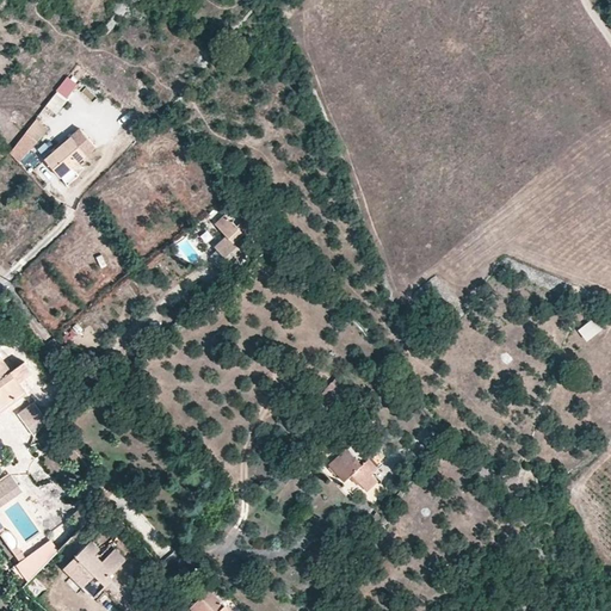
[(68,76),(41,115),(51,123),(80,85),(68,76)]
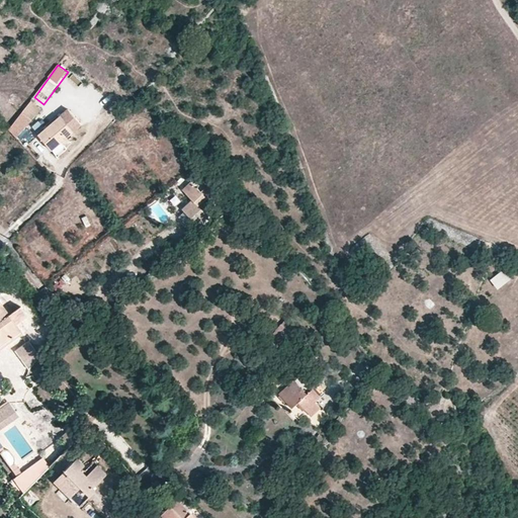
[(29,117),(20,110),(5,128),(13,138),(29,117)]
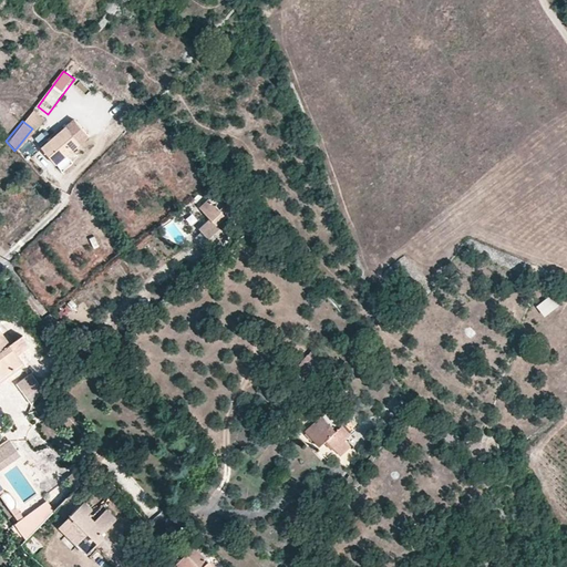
[(81,145),(80,143),(89,136),(80,126),(71,133),(65,126),(41,146),(57,165),(62,172),(73,163),(69,155),(81,145)]
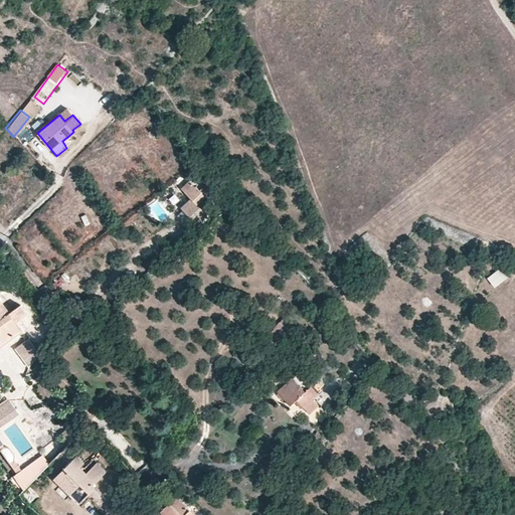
[(205,197),(190,181),(182,188),(191,197),(180,208),(196,223),(206,213),(198,204),(205,197)]
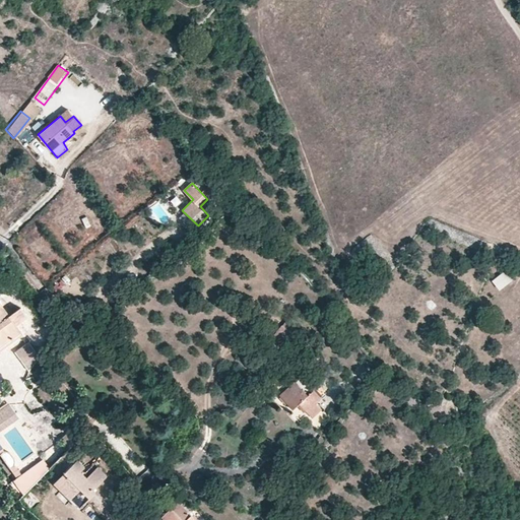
[(268,244),(263,239),(259,244),(263,248),(268,244)]
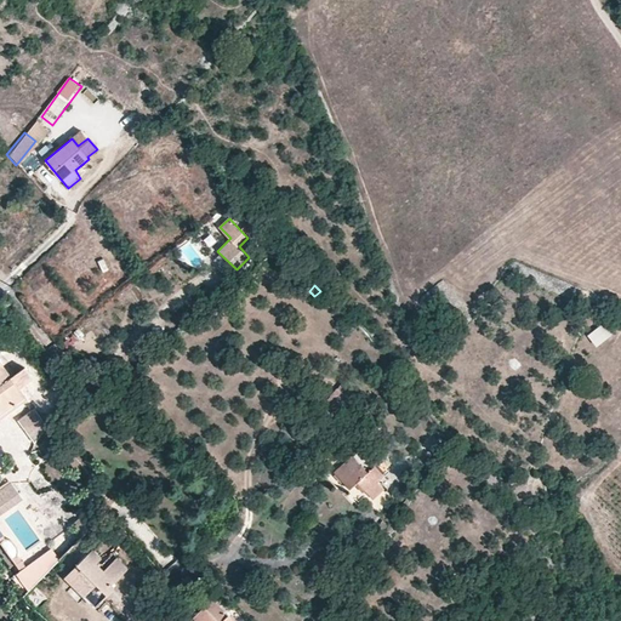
[(609,332),(604,325),(590,337),(596,343),(609,332)]
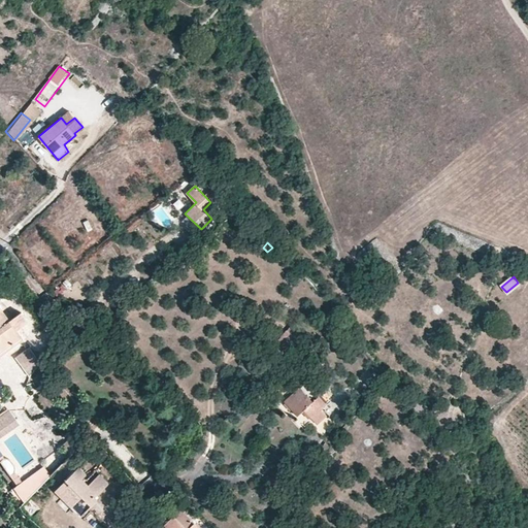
[(65,288),(59,283),(53,289),(59,295),(65,288)]
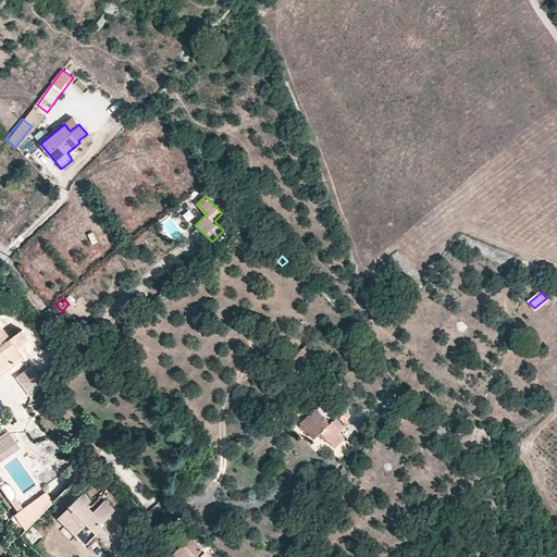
[(11,337),(0,321),(0,371),(22,356),(10,338),(11,337)]
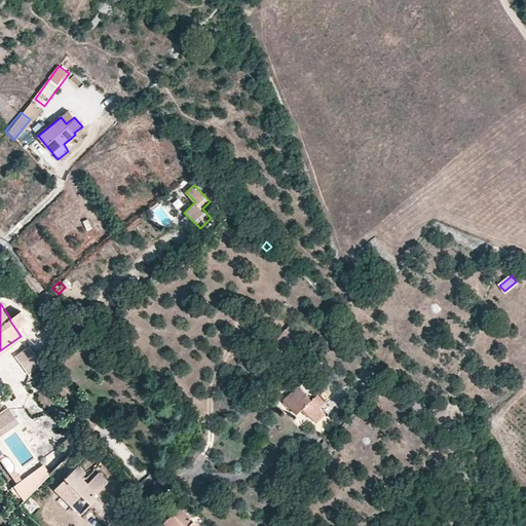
[(9,320),(21,336),(31,329),(20,312),(9,320)]
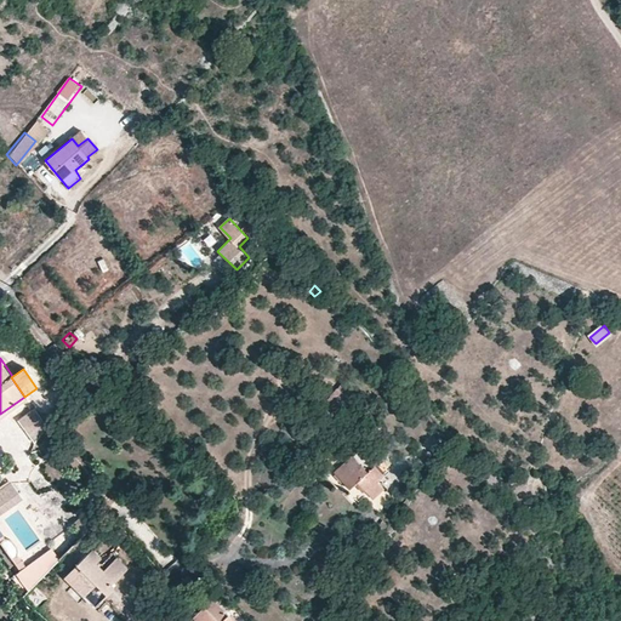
[(67,379),(60,369),(52,372),(60,382),(67,379)]
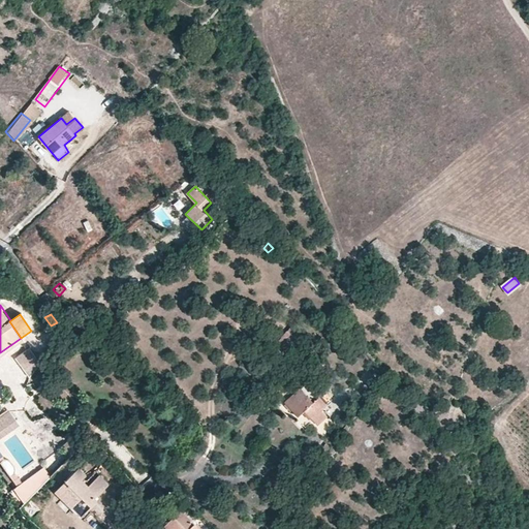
[(302,330),(293,323),(289,328),(298,335),(302,330)]
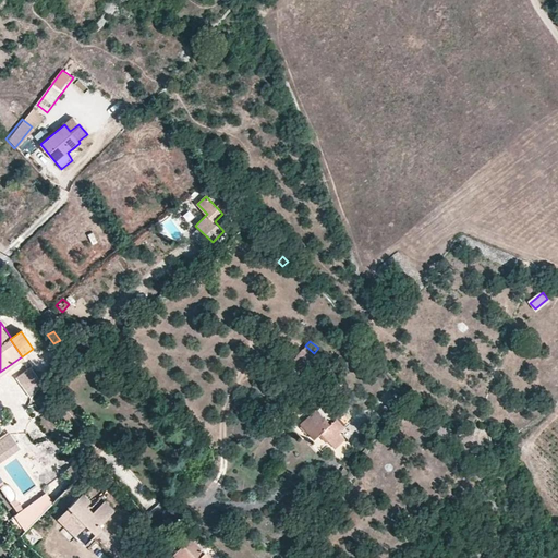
[(43,384),(31,367),(16,377),(31,397),(43,384)]
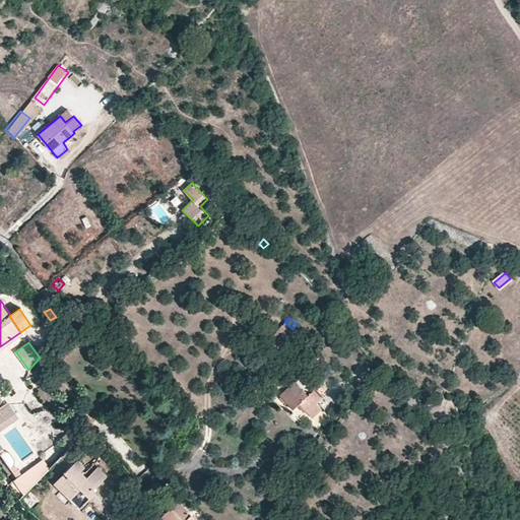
[(370,374),(366,370),(360,377),(364,381),(370,374)]
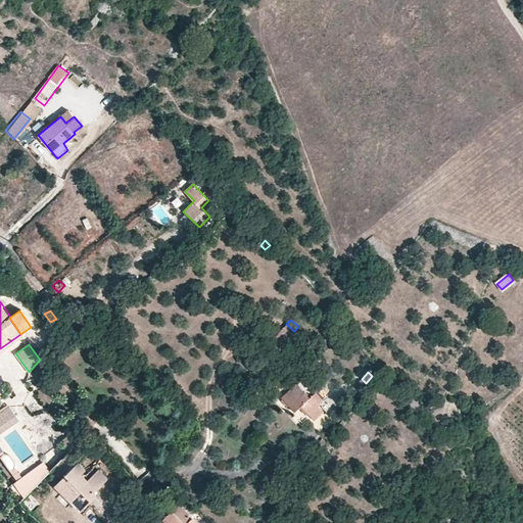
[(325,400),(303,379),(297,384),(297,383),(282,397),(295,412),(301,406),(314,420),(324,411),(318,406),(325,400)]
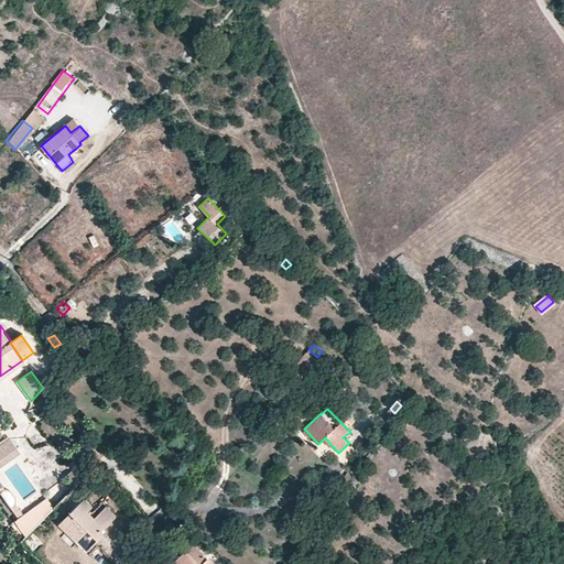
[(394,413),(390,409),(381,418),(387,422),(394,413)]
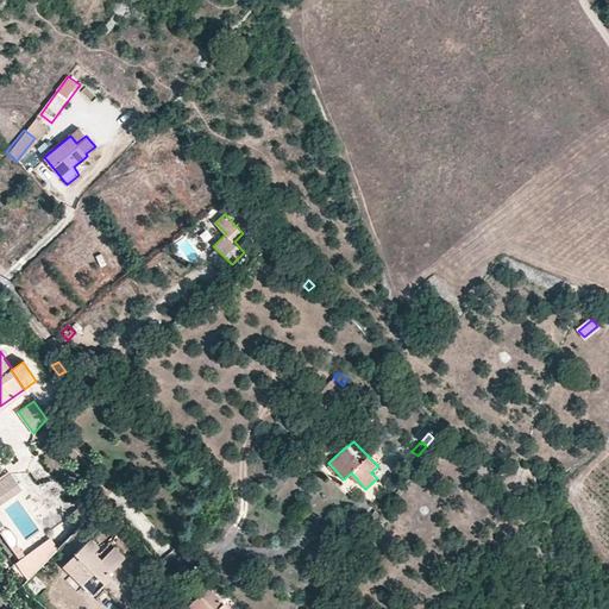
[(0,504),(23,489),(11,473),(0,481),(0,504)]
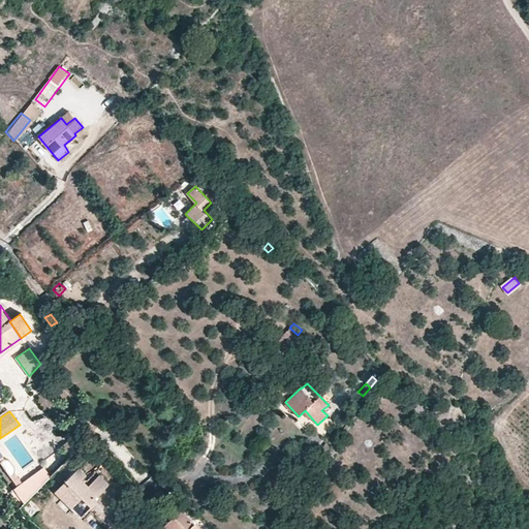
[(86,443),(78,452),(88,462),(97,453),(96,452),(87,442),(86,443)]
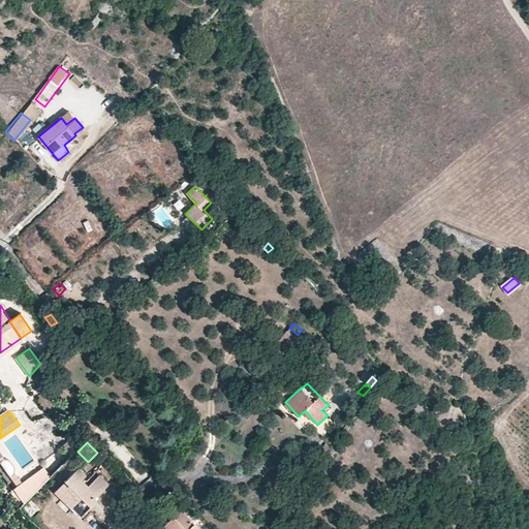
[(330,446),(325,443),(320,452),(323,455),(330,446)]
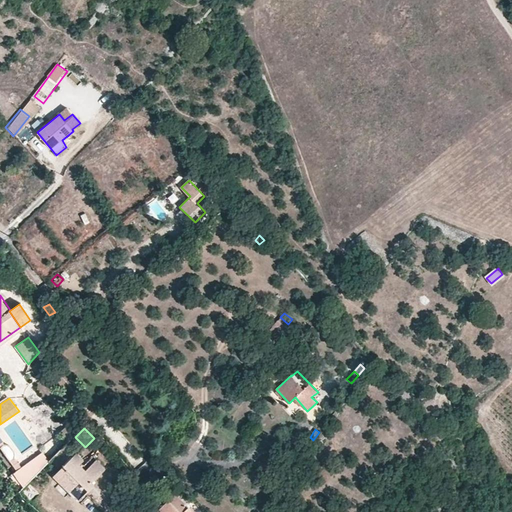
[(10,445),(5,444),(2,441),(0,443),(0,446),(10,460),(14,457),(15,452),(10,445)]
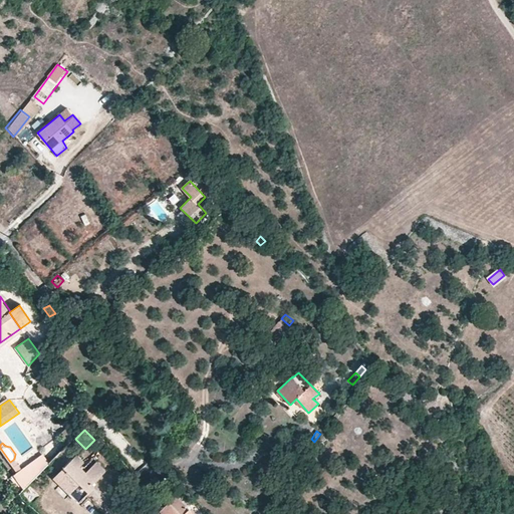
[(78,455),(54,479),(79,503),(95,487),(92,484),(106,471),(96,461),(86,472),(80,466),(84,462),(78,455)]
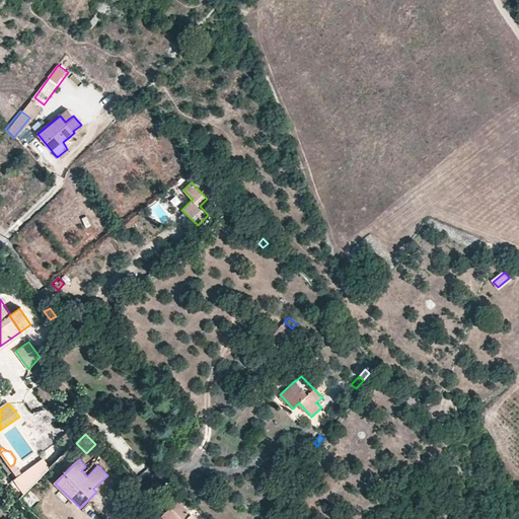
[(27,492),(51,468),(44,460),(18,479),(27,492)]
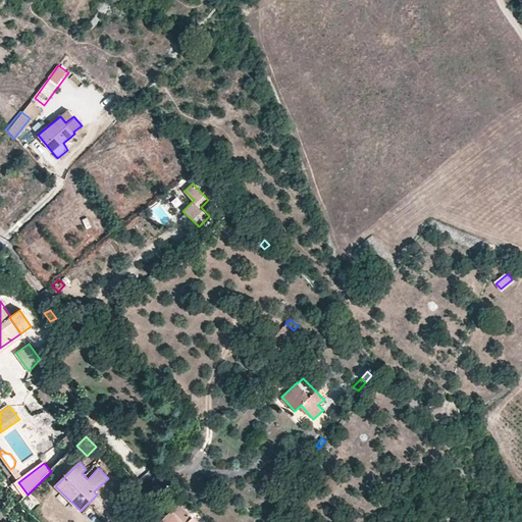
[(22,476),(14,466),(10,469),(17,480),(22,476)]
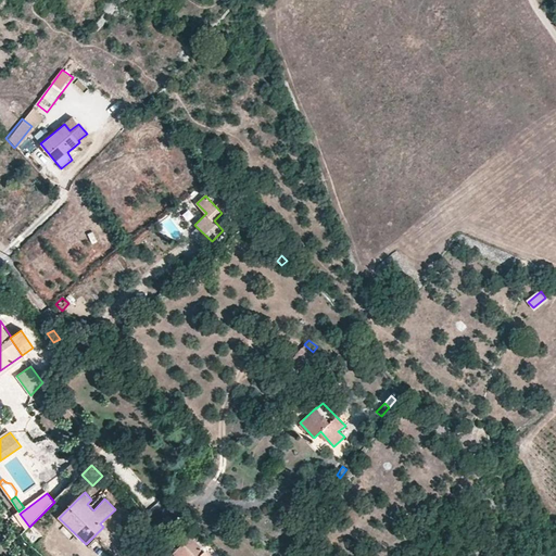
[(210,555),(205,551),(184,529),(176,536),(184,543),(174,553),(176,555),(210,555)]
